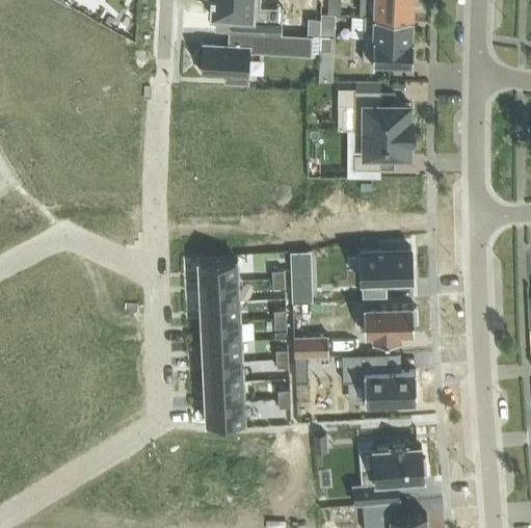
[(212,0),(211,18),(232,19),(231,33),(281,36),(283,10),(274,9),(274,0),(212,0)]
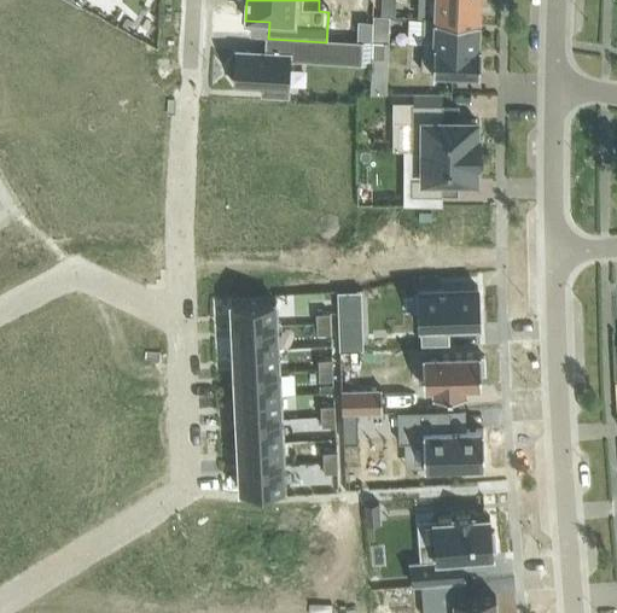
[(376,25),(376,0),(348,0),(348,24),(376,25)]
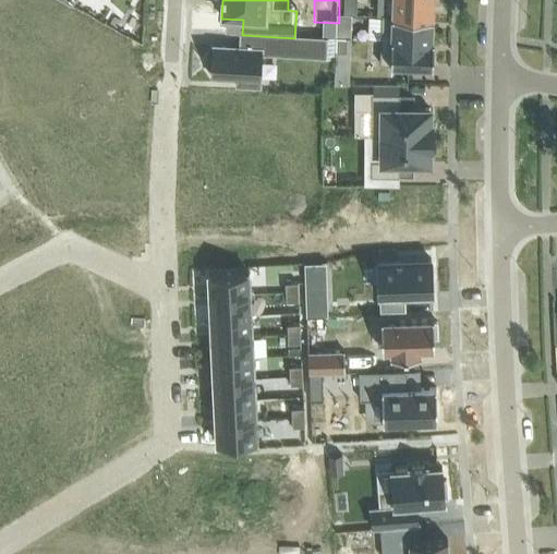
[(392,0),(392,19),(433,20),(433,0),(392,0)]
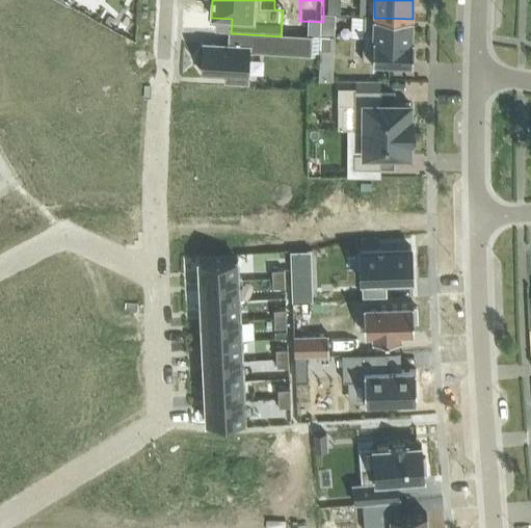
[(364,18),(363,40),(412,42),(413,19),(374,18),(364,18)]
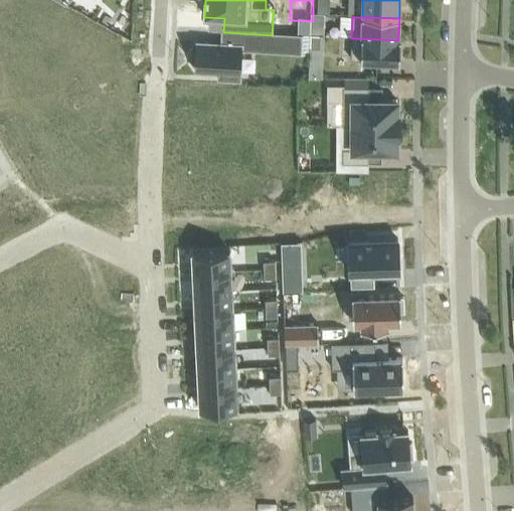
[(310,25),(310,37),(319,38),(323,38),(324,26),(310,25)]
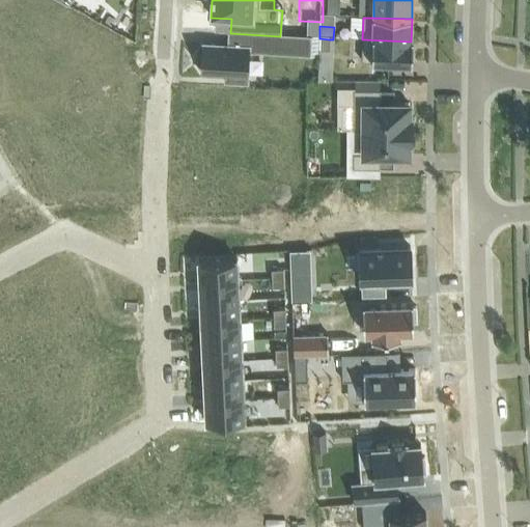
[(203,47),(201,76),(225,77),(225,83),(247,84),(248,54),(309,57),(309,58),(310,58),(311,38),(280,36),(230,33),(228,33),(228,34),(229,35),(228,48),(203,47)]
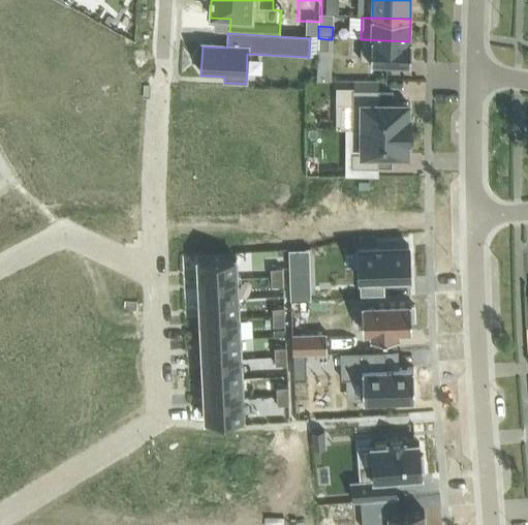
[(318,38),(317,52),(328,52),(328,39),(318,38)]
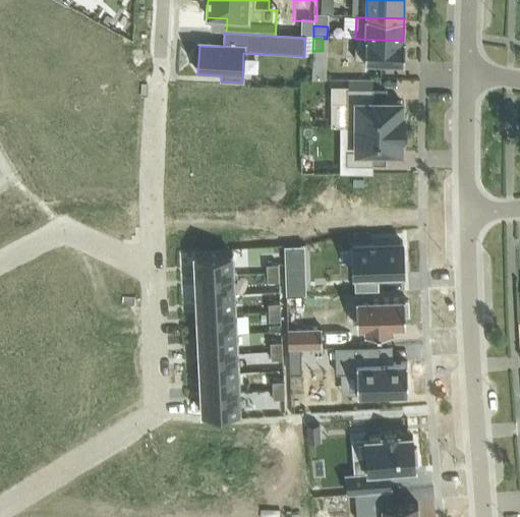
[(355,39),(354,63),(404,65),(405,41),(403,41),(355,39)]
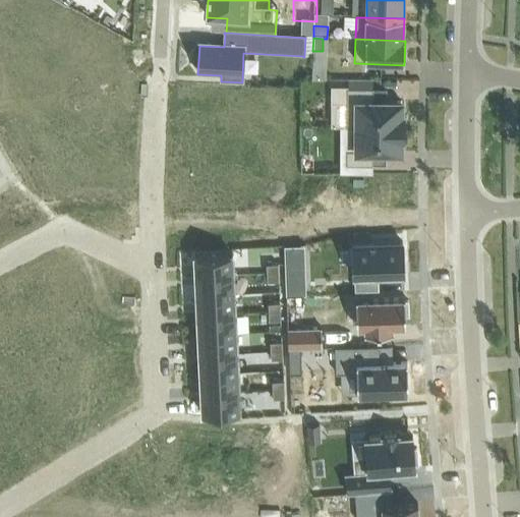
[(346,91),(346,130),(403,131),(403,118),(401,118),(401,104),(372,104),(372,91),(346,91)]
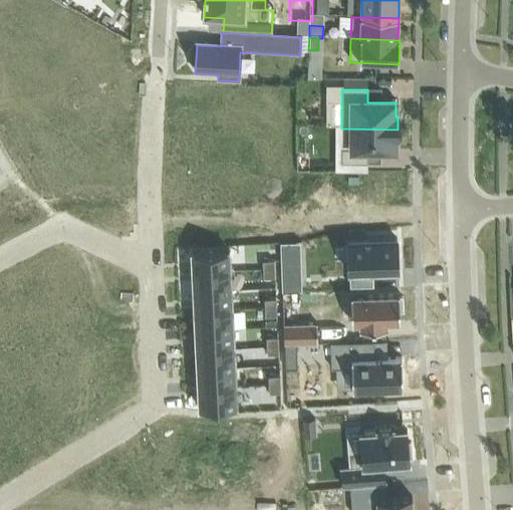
[(341,151),(341,166),(380,165),(380,153),(396,153),(396,140),(398,140),(398,130),(351,130),(351,151),(341,151)]
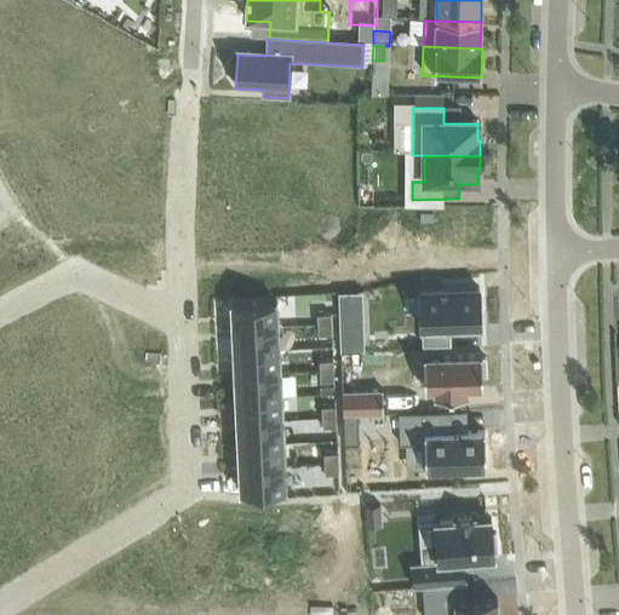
[(479,295),(420,297),(422,352),(451,351),(450,333),(480,332),(479,295)]
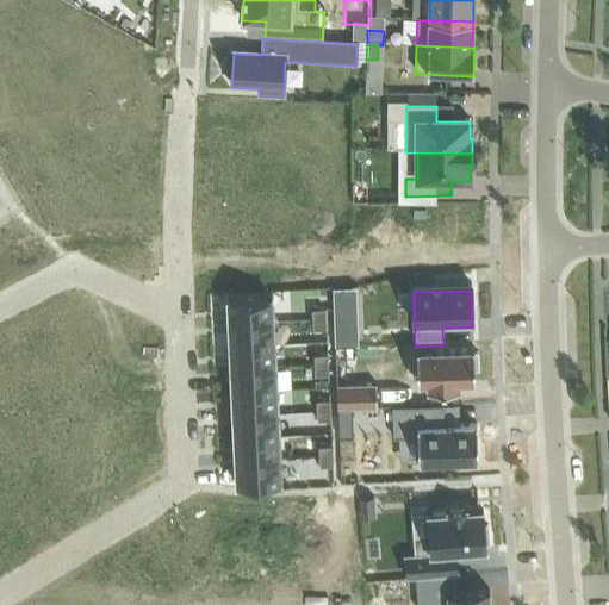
[(272,300),(228,303),(229,326),(273,324),(272,300)]
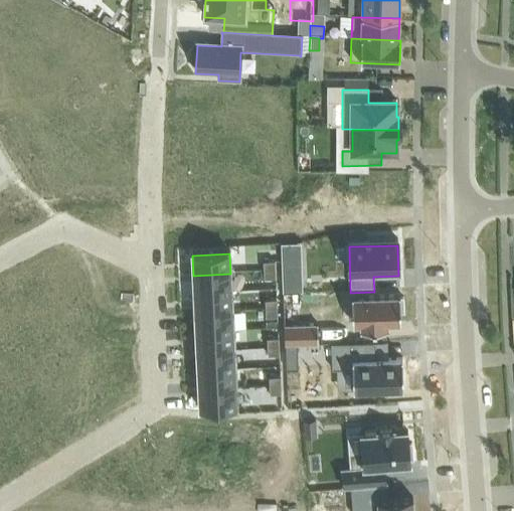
[(275,264),(263,264),(264,273),(275,272),(275,264)]
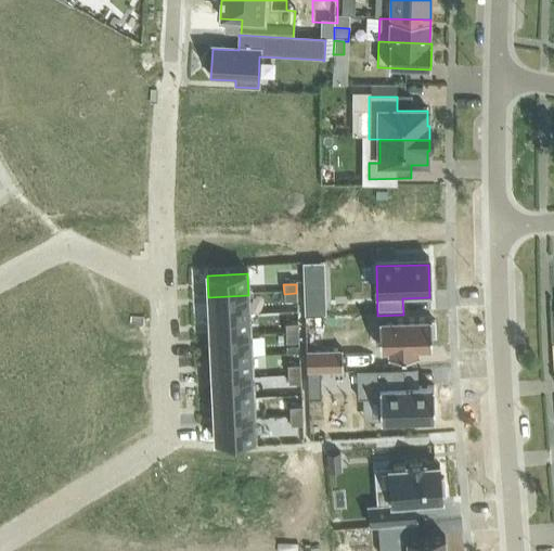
[(296,293),(284,294),(284,303),(297,303),(296,293)]
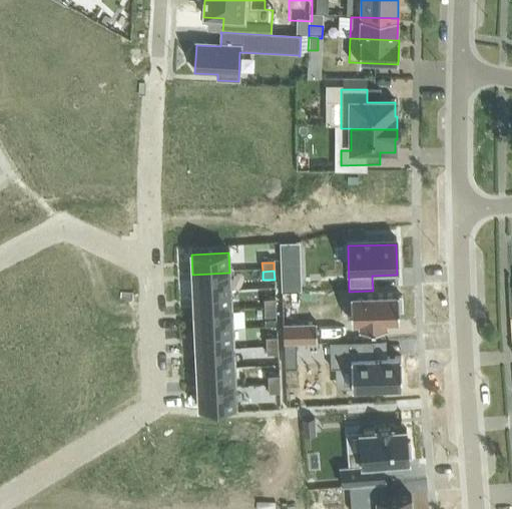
[(229,273),(192,275),(193,294),(230,293),(229,273)]
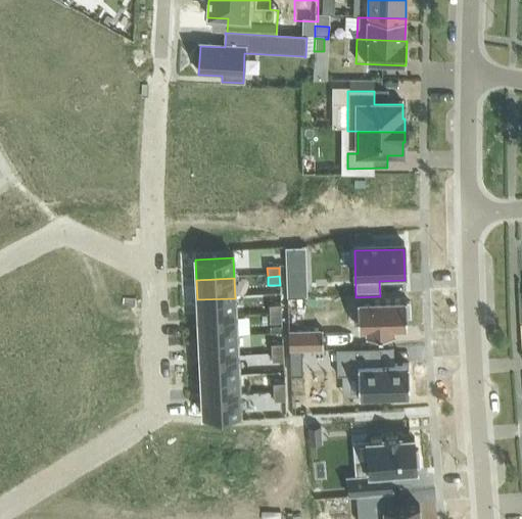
[(286,281),(287,299),(304,299),(304,281),(286,281)]
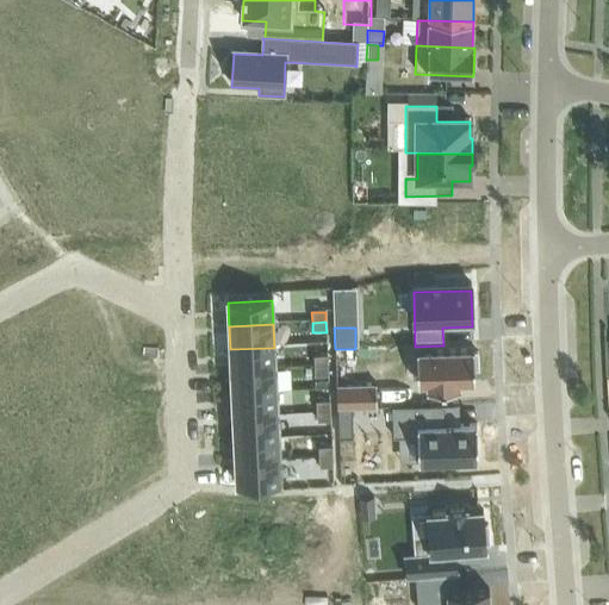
[(274,348),(230,349),(231,373),(275,370),(274,348)]
